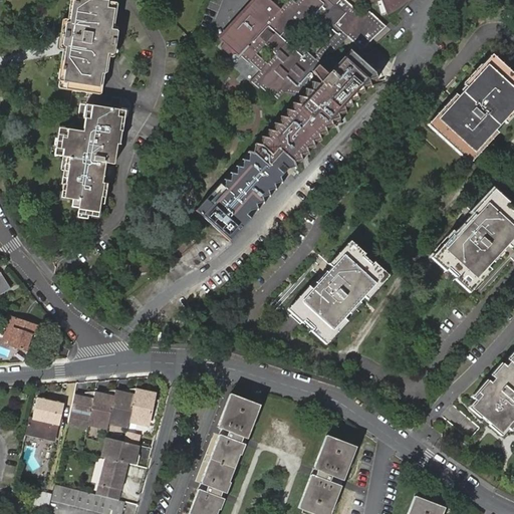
[(98,46),(106,47),(110,48),(113,30),(109,30),(113,2),(113,0),(74,0),(71,24),(66,23),(64,40),(68,41),(76,42),(74,53),(66,52),(62,81),(66,82),(65,89),(72,90),(96,94),(99,72),(102,73),(104,58),(96,57),(98,46)]
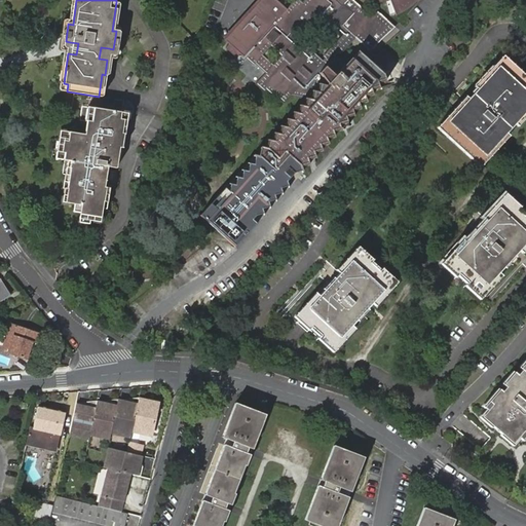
[(276,134),(275,142),(270,141),(267,149),(260,148),(259,156),(262,158),(253,157),(212,203),(226,217),(230,213),(235,217),(231,222),(246,234),(303,171),(300,164),(308,162),(307,157),(314,155),(313,150),(321,148),(320,144),(328,141),(326,137),(334,135),(332,129),(340,127),(338,123),(347,119),(345,116),(353,113),(351,109),(360,107),(358,102),(366,100),(365,95),(372,92),(371,88),(378,85),(377,81),(385,79),(383,74),(358,51),(346,64),(338,55),(355,38),(371,51),(396,27),(373,6),(369,14),(352,0),(303,0),(303,1),(300,0),(296,0),(280,17),(270,8),(263,16),(258,11),(226,47),(234,55),(239,49),(246,55),(245,57),(254,65),(255,64),(265,73),(256,84),(264,92),(266,90),(274,98),(276,96),(285,104),(291,97),(307,100),(306,107),(301,106),(300,114),(296,113),(294,121),(289,120),(288,127),(283,126),(282,135),(276,134)]
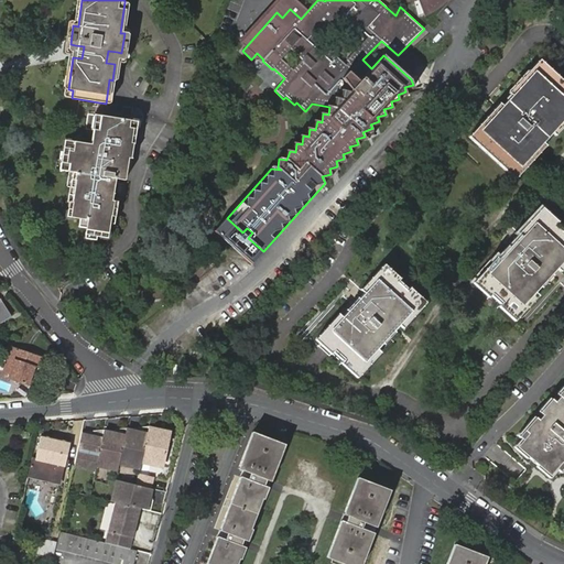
[(84,46),(75,45),(73,57),(82,58),(84,46)]
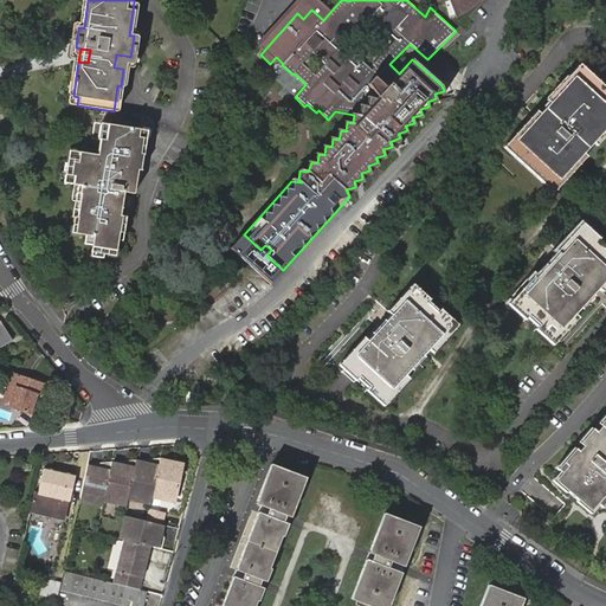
[(123,69),(126,56),(116,55),(114,68),(123,69)]
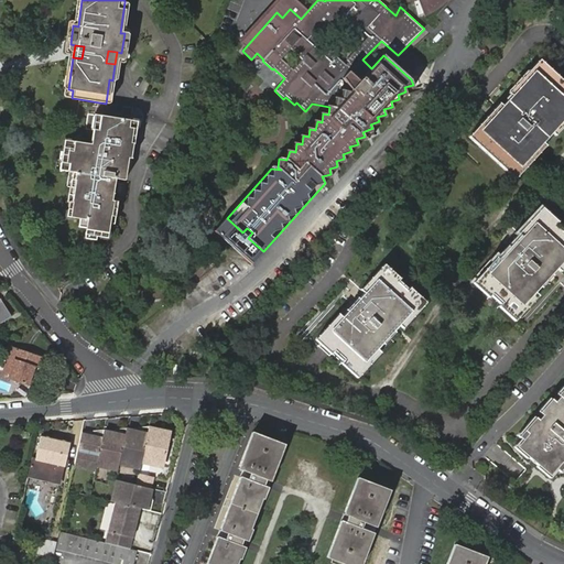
[(514,98),(505,108),(511,115),(498,129),(489,120),(474,138),(514,174),(530,158),(527,154),(544,136),(550,130),(555,123),(559,126),(563,119),(563,86),(541,65),(518,89),(520,91),(514,98)]
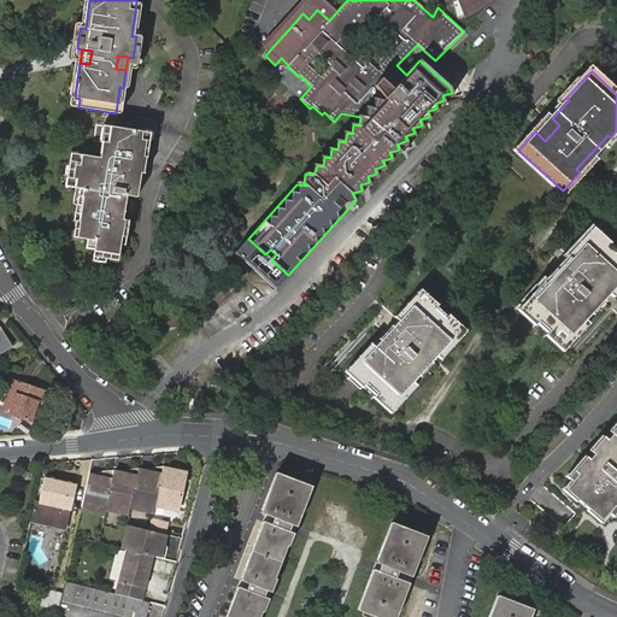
[(559,125),(552,118),(550,116),(535,131),(545,141),(559,125)]
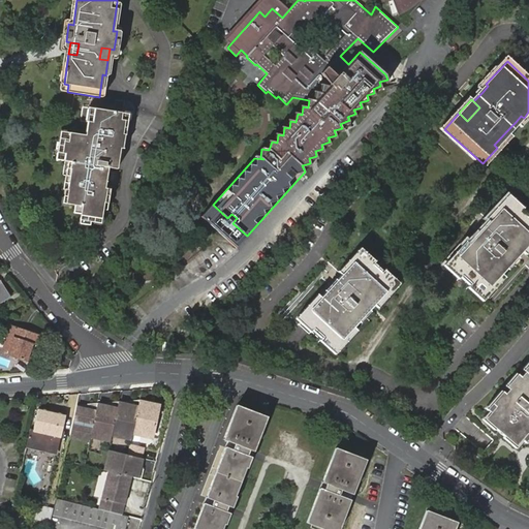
[(64,154),(63,162),(64,162),(62,175),(66,176),(64,189),(62,204),(74,205),(73,213),(81,214),(79,223),(90,225),(90,221),(101,223),(103,209),(107,210),(109,204),(111,189),(105,188),(106,181),(98,180),(100,167),(109,168),(117,169),(121,149),(124,149),(127,122),(128,119),(122,118),(122,113),(91,109),(89,123),(88,122),(86,135),(71,133),(60,131),(57,153),(64,154)]
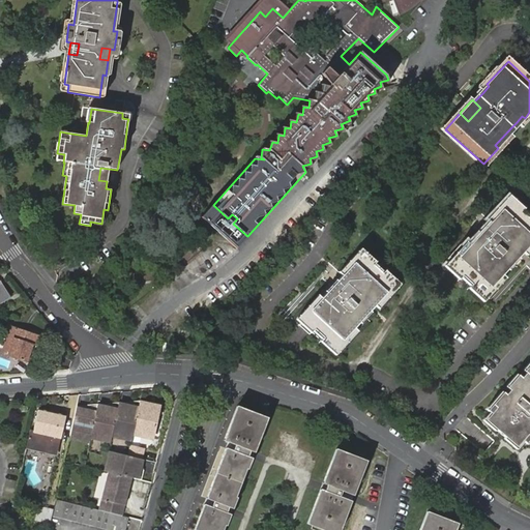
[(56,162),(63,163),(64,154),(57,153),(56,162)]
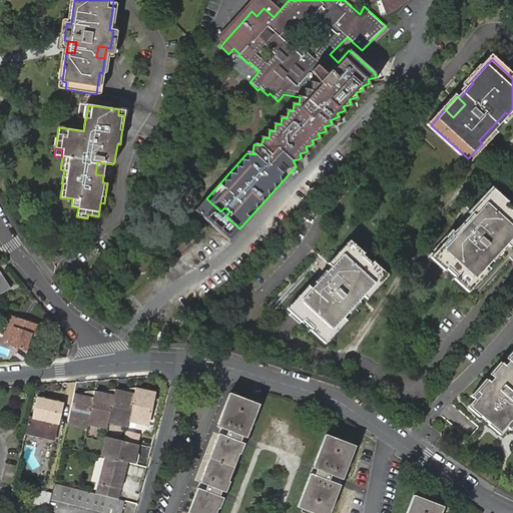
[(95,174),(103,175),(105,163),(97,162),(95,174)]
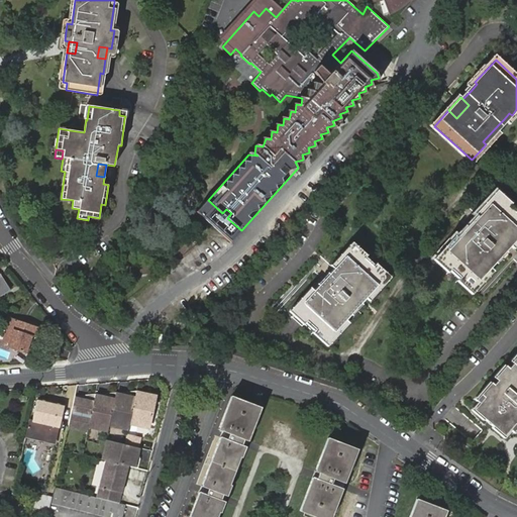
[(479,226),(475,223),(470,229),(464,234),(460,239),(458,238),(439,259),(472,288),(490,268),(489,267),(494,262),(495,263),(496,264),(507,252),(506,251),(504,249),(500,254),(491,246),(500,236),(509,244),(510,246),(516,238),(516,214),(497,196),(479,217),(480,218),(484,221),(479,226)]
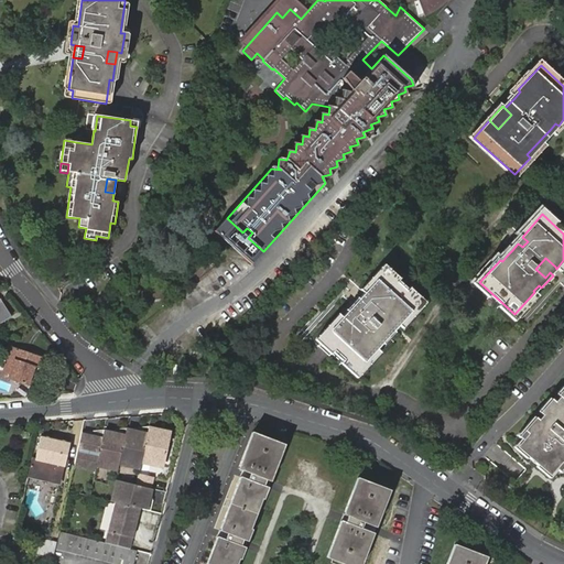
[(523,238),(518,243),(522,247),(528,241),(523,238)]
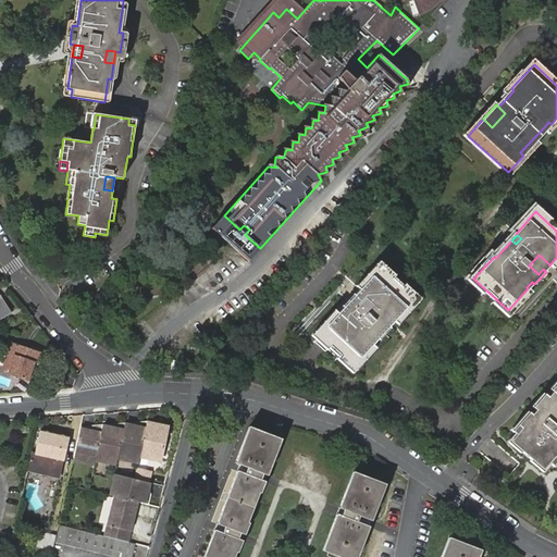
[(539,274),(543,269),(548,263),(539,255),(529,265),(539,274)]
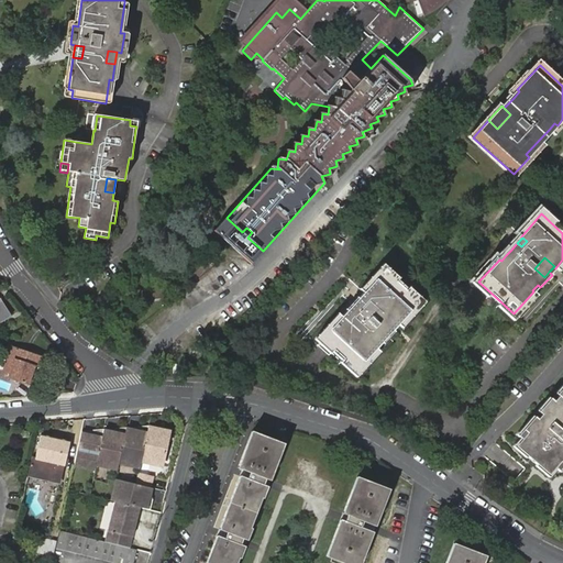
[(363,312),(355,305),(354,306),(349,312),(343,318),(342,316),(321,339),(356,371),(377,349),(375,346),(381,341),(390,329),(387,324),(393,319),(396,323),(398,324),(419,302),(384,271),(363,293),(365,295),(373,301),(363,312)]
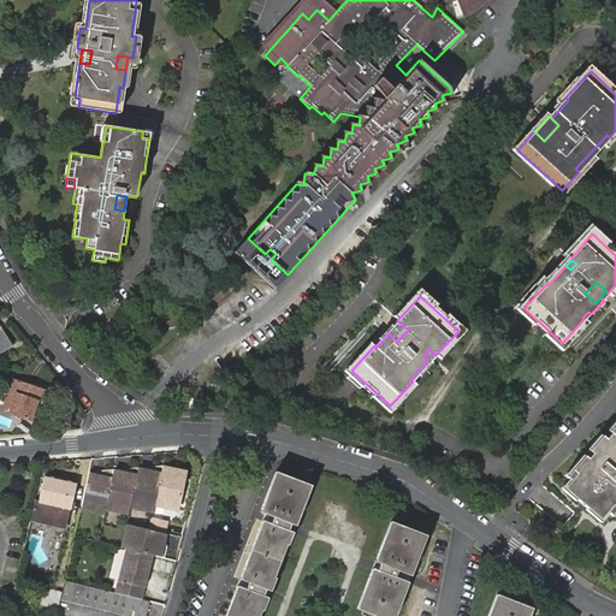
[(394,329),(389,333),(397,342),(408,330),(400,323),(394,329)]
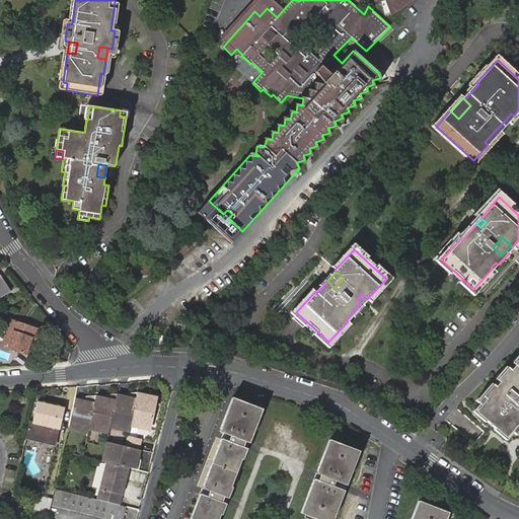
[(0,296),(9,291),(0,276),(0,296)]
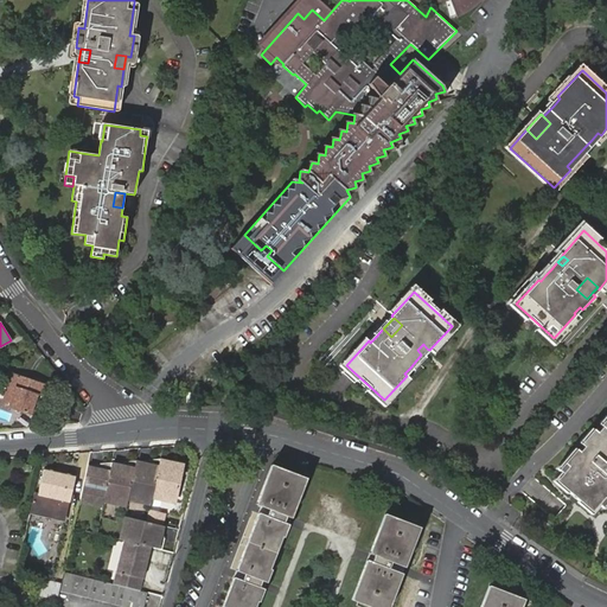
[(417,350),(421,355),(427,349),(423,344),(417,350)]
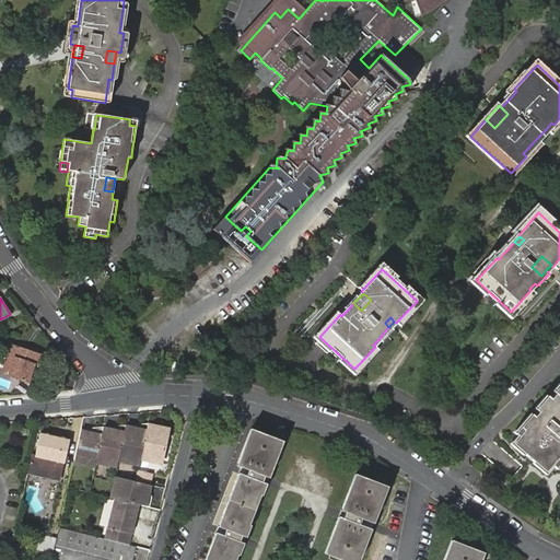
[(2,374),(28,383),(35,364),(39,365),(43,357),(12,346),(2,374)]
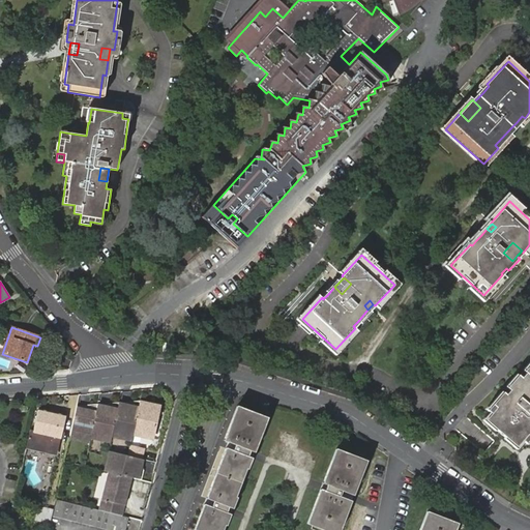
[(529,367),(526,373),(521,378),(520,376),(508,389),(510,390),(505,394),(504,393),(494,407),(497,410),(489,419),(517,444),(525,434),(529,437),(529,435),(529,367)]
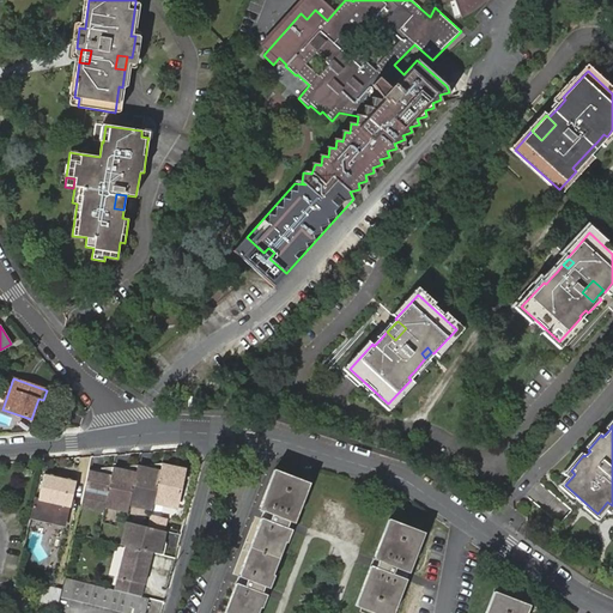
[(586,447),(588,450),(601,435),(598,432),(586,447)]
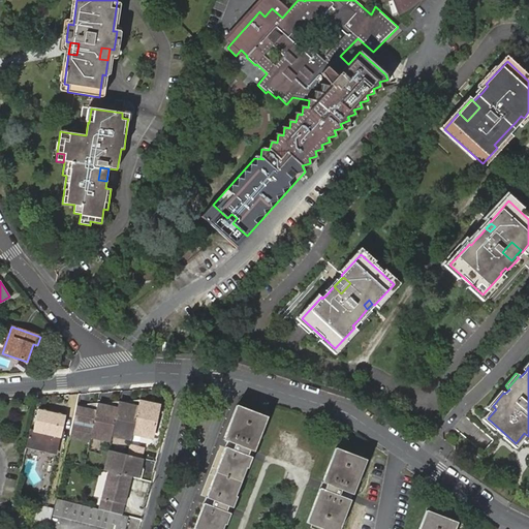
[(142,389),(121,391),(118,402),(112,434),(119,436),(120,432),(132,434),(132,433),(138,402),(142,389)]
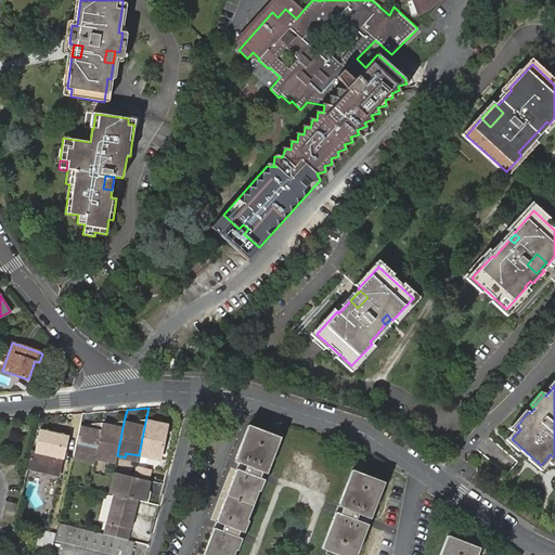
[(158,425),(145,422),(139,454),(149,455),(150,451),(162,454),(168,423),(159,421),(158,425)]
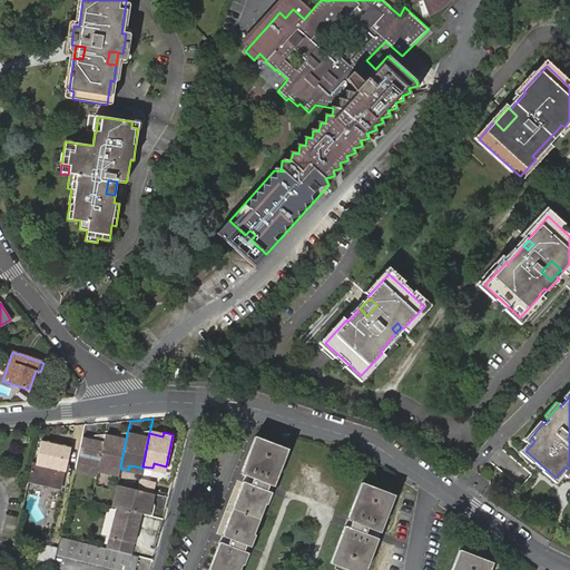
[(117,440),(105,436),(97,470),(106,472),(107,467),(119,470),(120,468),(127,433),(118,434),(117,440)]
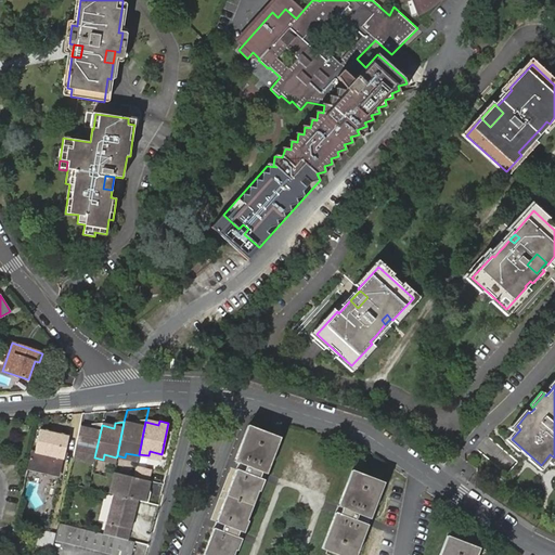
[(91,429),(79,427),(73,460),(80,461),(81,456),(94,460),(94,457),(102,425),(102,424),(93,424),(91,429)]
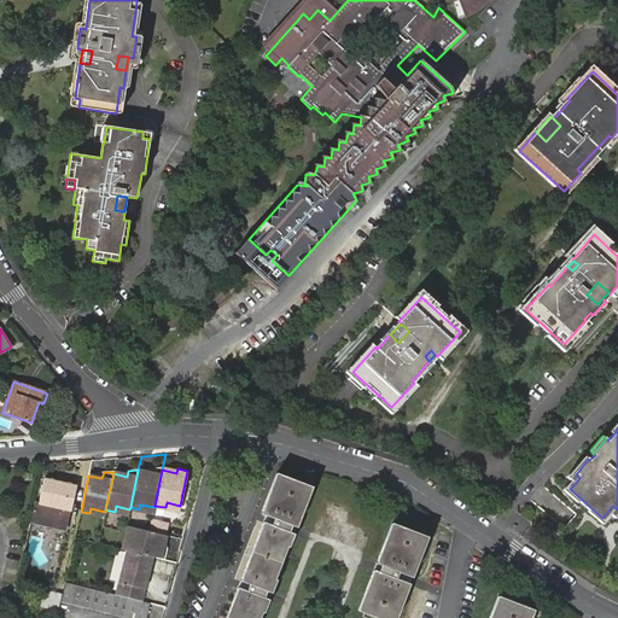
[(313,487),(277,473),(262,513),(270,518),(267,524),(263,523),(242,581),(245,583),(243,589),(238,588),(226,617),(260,617),(262,612),(264,612),(269,600),(264,598),(267,592),(272,593),(277,581),(274,579),(287,547),(290,547),(295,535),(290,532),(292,525),(297,528),(313,487)]
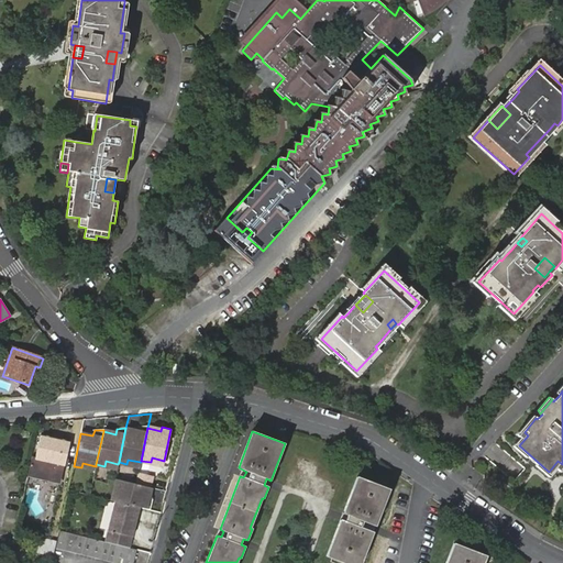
[(36,456),(33,456),(31,466),(29,475),(53,481),(53,477),(62,479),(65,464),(70,441),(41,434),(36,456)]
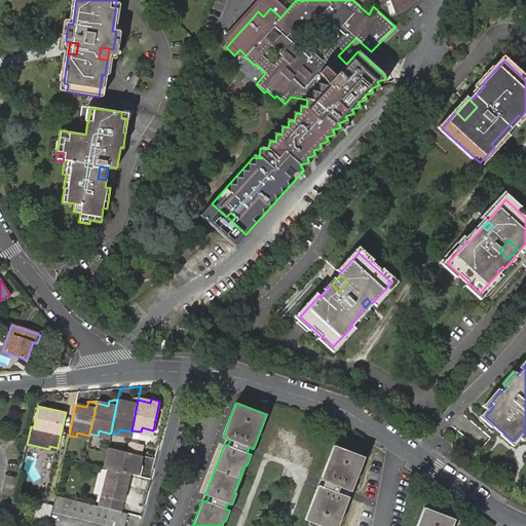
[(49,449),(27,444),(27,446),(57,452),(58,450),(58,448),(49,446),(49,449)]
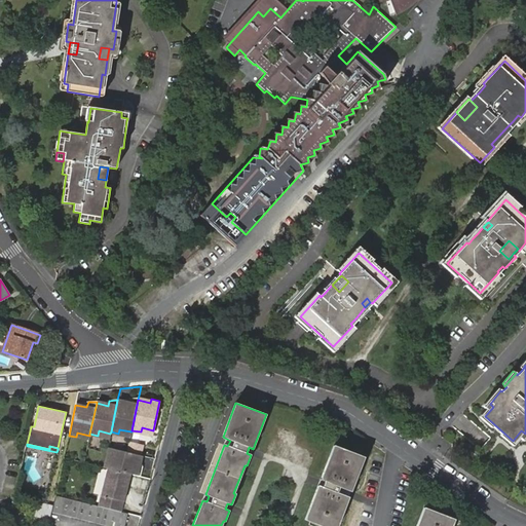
[(141,456),(155,460),(158,450),(143,446),(141,456)]
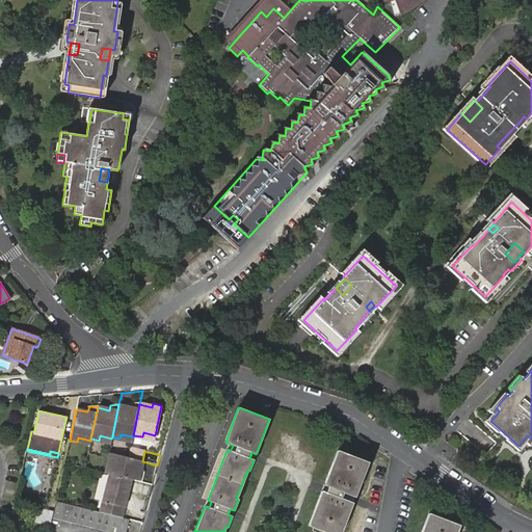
[(343,453),(338,451),(324,485),(328,486),(326,493),(322,490),(309,526),(314,528),(325,531),(341,531),(352,503),(345,500),(347,494),(354,497),(368,462),(343,453)]
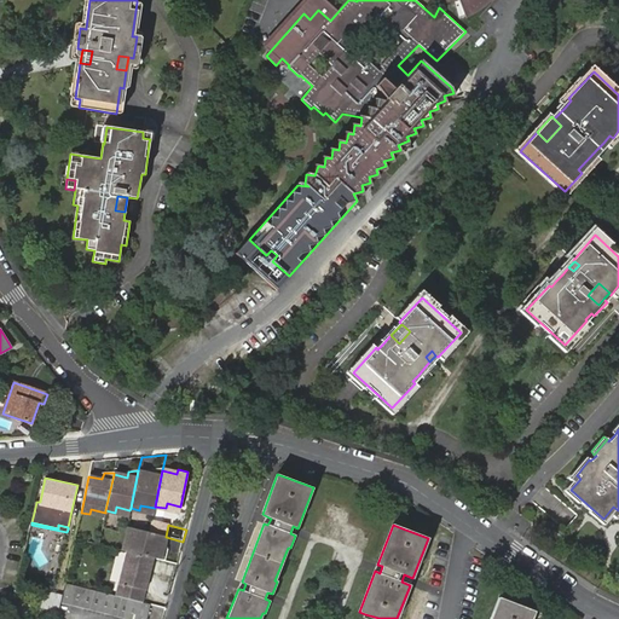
[(165,537),(129,527),(125,550),(128,551),(155,559),(165,561),(168,553),(162,550),(165,537)]
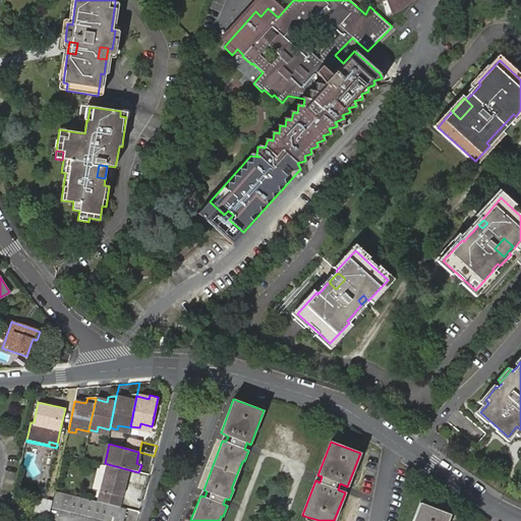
[(130,470),(108,464),(98,501),(120,507),(130,470)]
